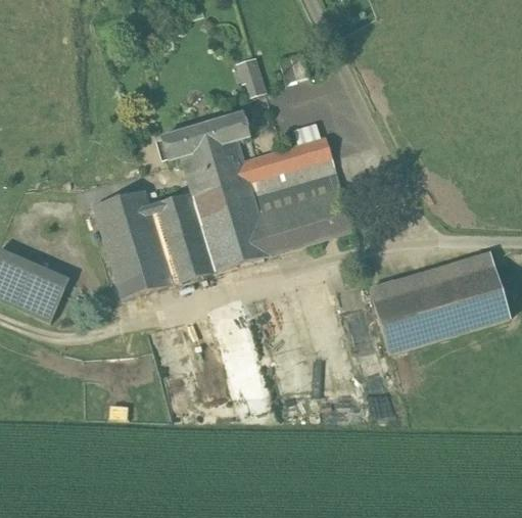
[(302,51),(279,58),(286,82),(310,75),(302,51)]
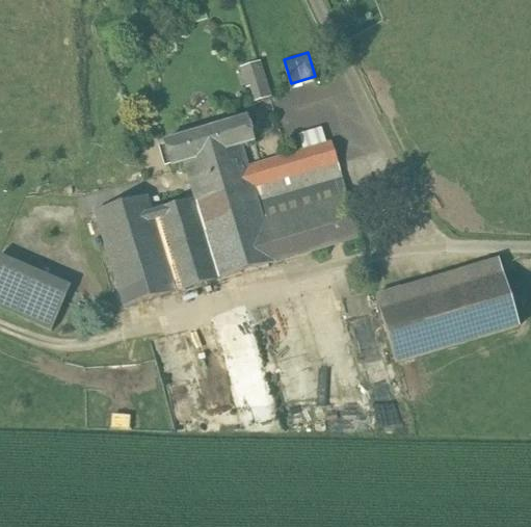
[(253,96),(274,89),(263,54),(241,60),(253,96)]
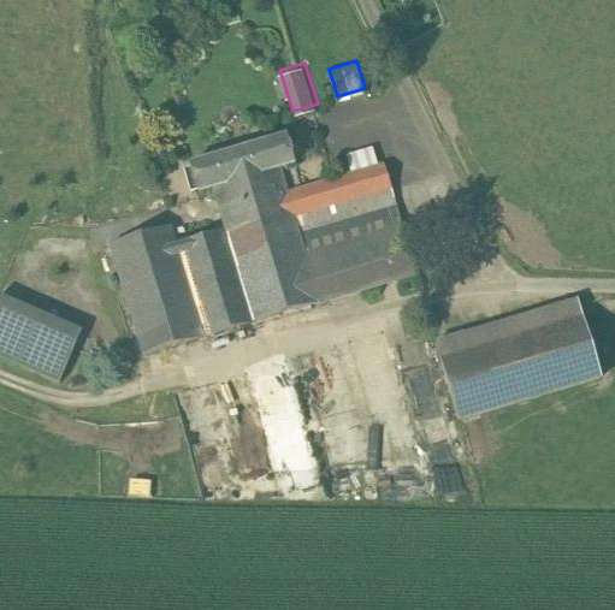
[(287,131),(190,159),(200,188),(214,184),(226,225),(293,206),(287,189),(279,165),(295,160),(287,131)]
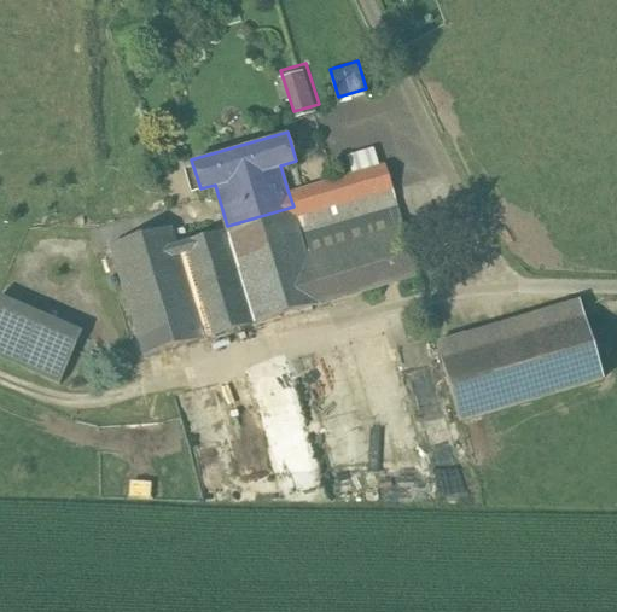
[(227,226),(191,237),(186,219),(111,242),(145,353),(419,269),(385,161),(287,190),(294,207),(227,226)]
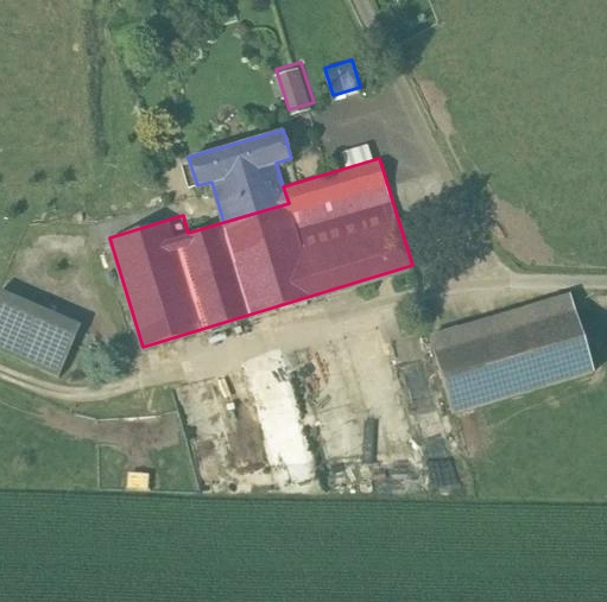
[(81,322),(0,286),(0,347),(59,373),(81,322)]
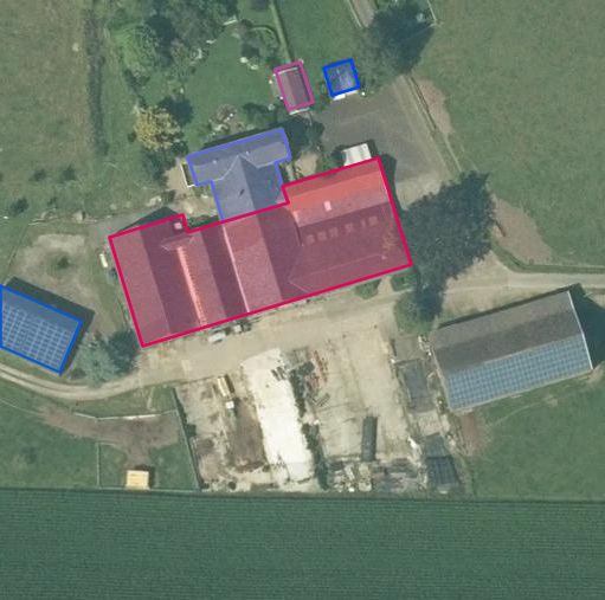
[(570,291),(429,333),(433,349),(574,308),(570,291)]
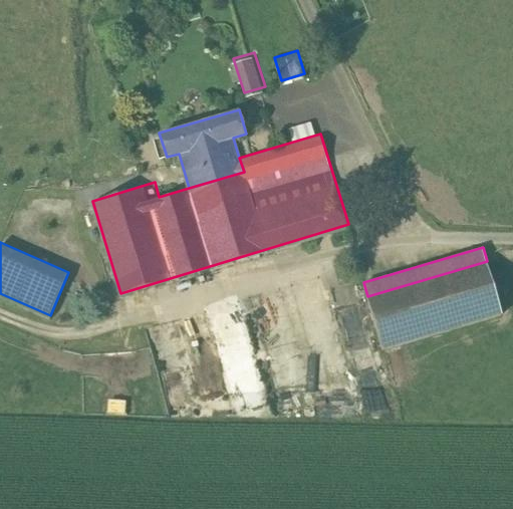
[(487,261),(367,296),(382,346),(502,311),(487,261)]
